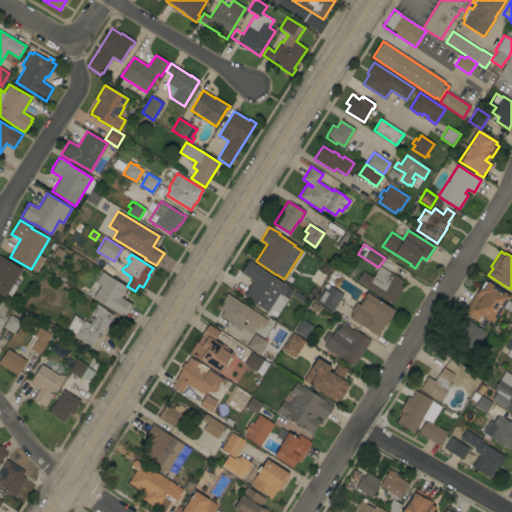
[(13,284),(17,286),(9,298),(5,296),(4,298),(0,295),(0,255),(22,269),(13,284)]
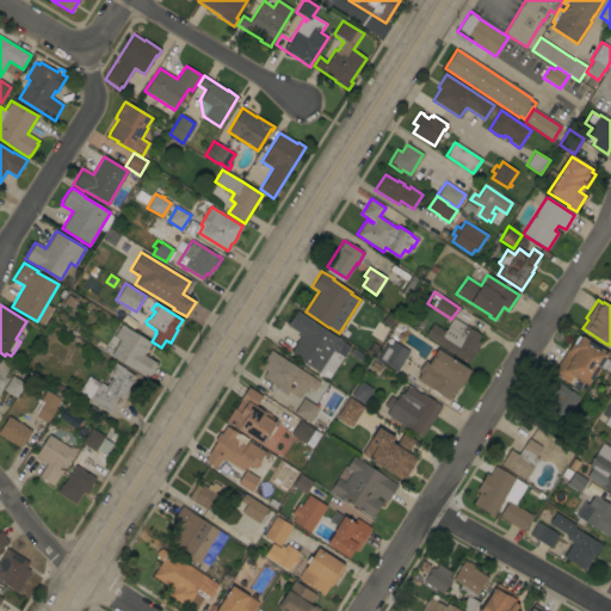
[(292,356),(292,355),(291,353),(297,344),(296,344),(301,335),(297,334),(298,333),(288,326),(297,310),(314,321),(313,322),(338,338),(344,341),(344,343),(350,347),(344,357),(343,357),(328,378),(292,356)]
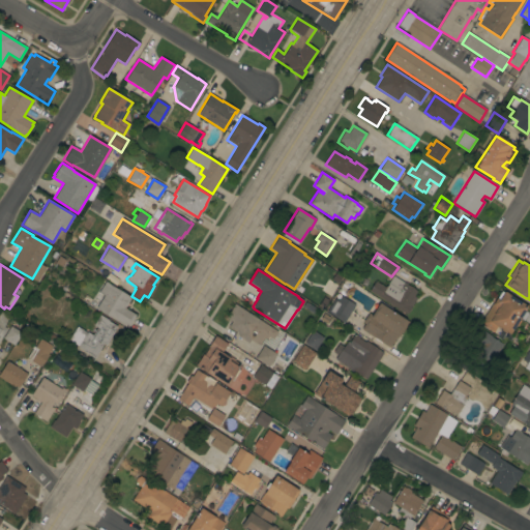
[(370,291),(375,281),(386,288),(388,284),(392,275),(416,291),(413,296),(416,298),(411,307),(407,314),(406,314),(370,291)]
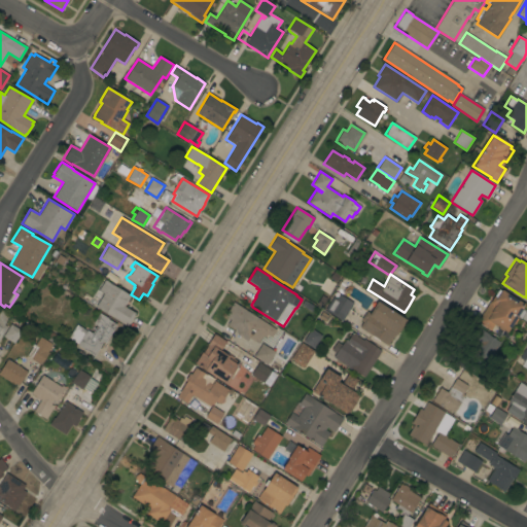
[(95,307),(103,294),(98,290),(104,280),(130,295),(124,306),(135,313),(127,326),(95,307)]
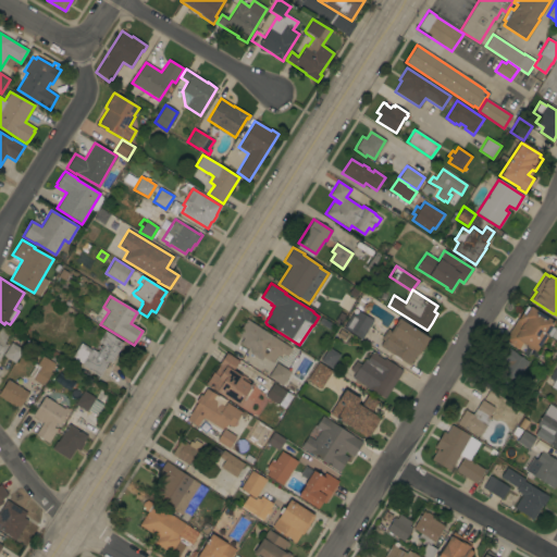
[(504,341),(518,319),(527,306),(530,308),(530,307),(555,322),(552,326),(556,330),(551,337),(546,335),(547,337),(544,343),(542,343),(535,351),(522,343),(518,349),(504,341)]
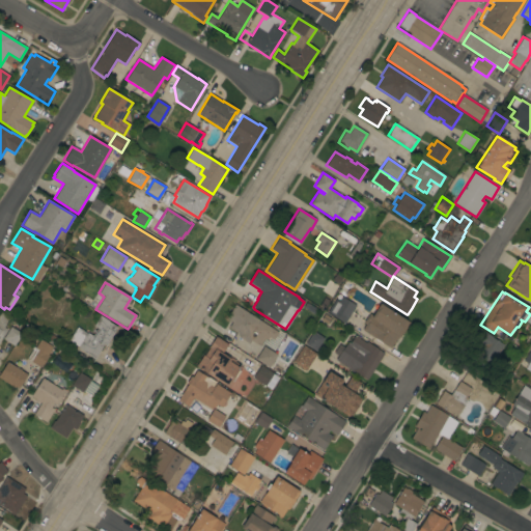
[(344,324),(329,313),(341,294),(357,303),(344,324)]
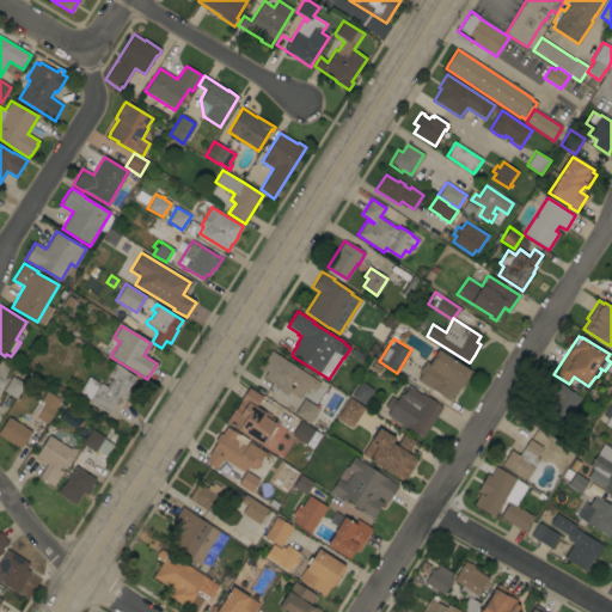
[(417,380),(421,374),(418,372),(423,365),(426,362),(429,363),(438,350),(469,371),(472,372),(461,389),(460,387),(458,391),(457,391),(450,402),(417,380)]
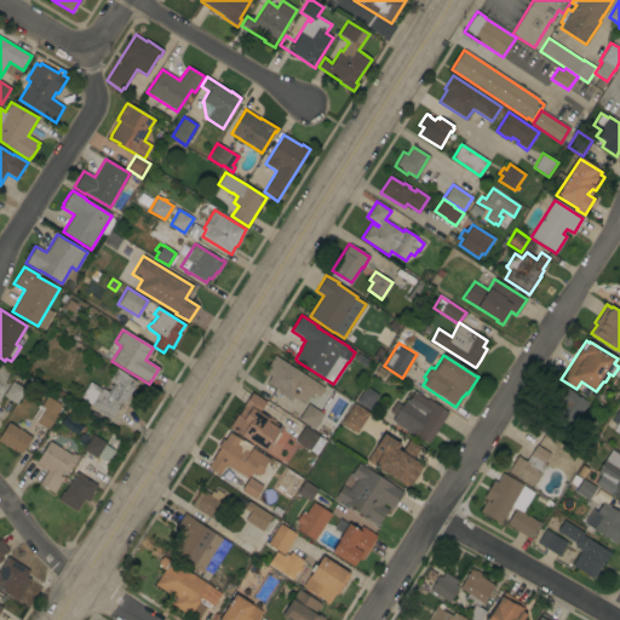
[(325,389),(320,397),(314,394),(311,397),(309,396),(303,405),(293,397),(291,402),(277,394),(279,392),(280,390),(268,382),(271,375),(264,372),(274,356),(325,389)]
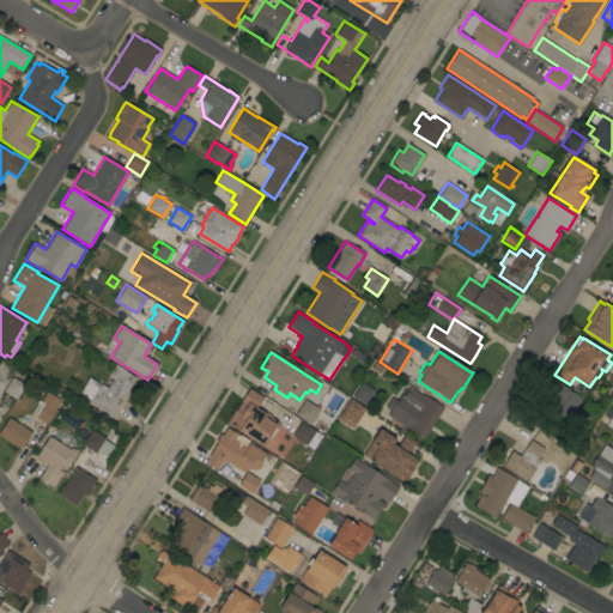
[(0,357),(11,363),(6,374),(5,377),(8,380),(0,393),(0,407),(1,408),(0,410),(0,357)]
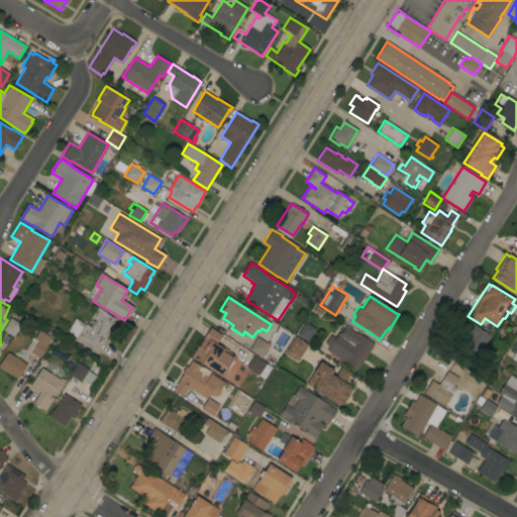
[(75,318),(85,324),(90,327),(94,319),(91,317),(97,307),(106,312),(106,313),(114,318),(103,337),(101,335),(92,349),(81,342),(81,341),(76,338),(77,337),(67,331),(75,318)]
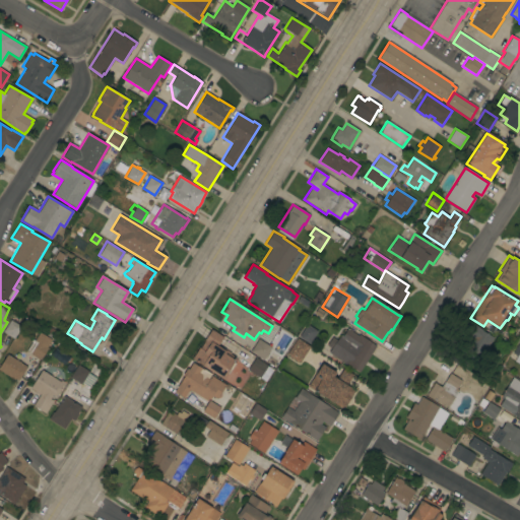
[(3,332),(10,320),(21,327),(13,339),(3,332)]
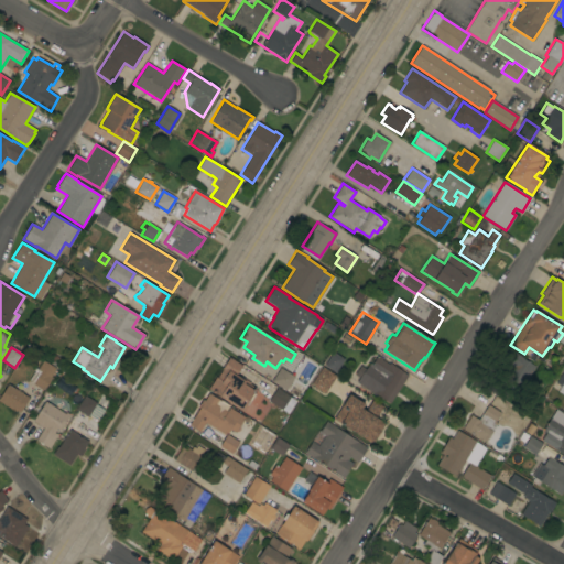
[(335,372),(324,366),(333,351),(344,359),(335,372)]
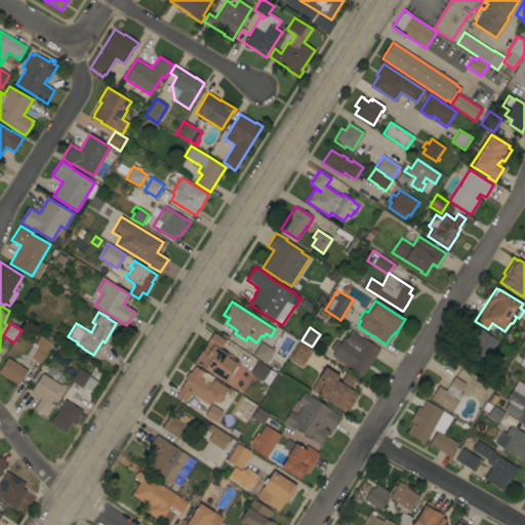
[(490,354),(490,355),(480,370),(474,366),(471,370),(465,366),(463,368),(453,362),(460,351),(467,355),(476,340),(473,338),(480,328),(487,332),(487,333),(498,340),(490,354)]
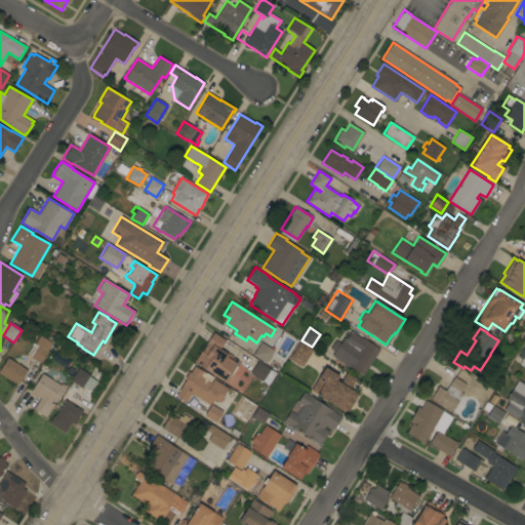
[(362,375),(350,367),(331,356),(334,352),(329,349),(335,340),(340,344),(344,338),(346,339),(351,332),(352,332),(352,331),(356,333),(355,334),(362,339),(363,337),(367,340),(366,340),(379,350),(362,375)]
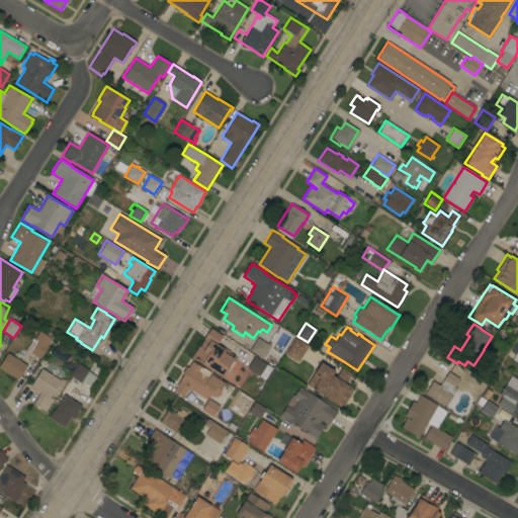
[(191,357),(198,347),(199,347),(203,340),(203,339),(210,328),(222,336),(217,345),(235,357),(232,360),(235,362),(230,370),(227,368),(222,377),(191,357)]
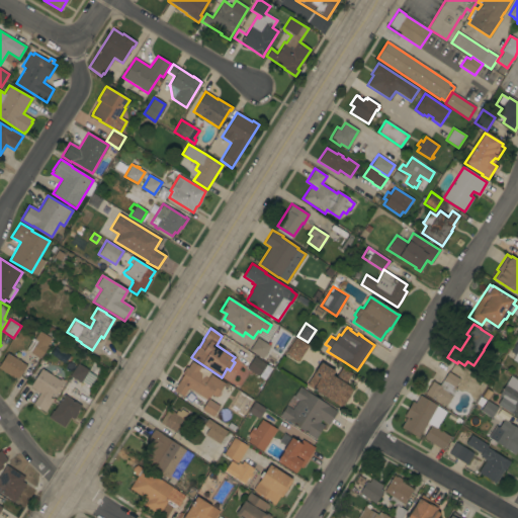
[(33,339),(34,339),(39,331),(52,338),(47,346),(49,347),(40,358),(39,357),(38,358),(31,353),(30,352),(31,351),(26,348),(33,339)]
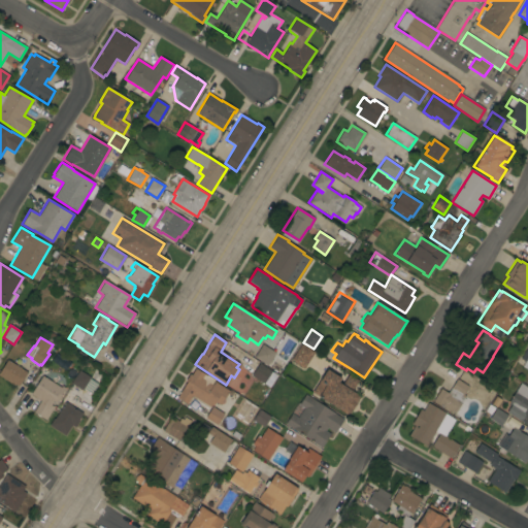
[(303,369),(290,361),(301,343),(315,352),(303,369)]
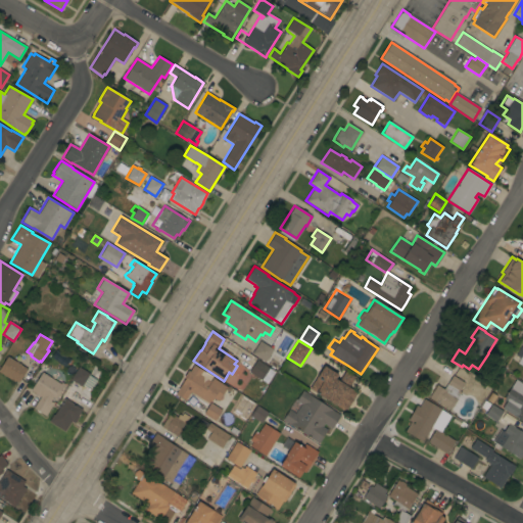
[(251,353),(259,341),(273,349),(265,363),(251,353)]
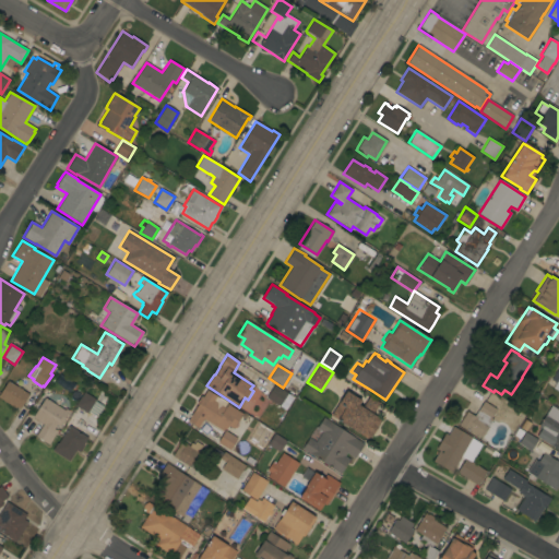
[(20,409),(16,407),(15,408),(0,399),(0,393),(8,381),(28,394),(20,409)]
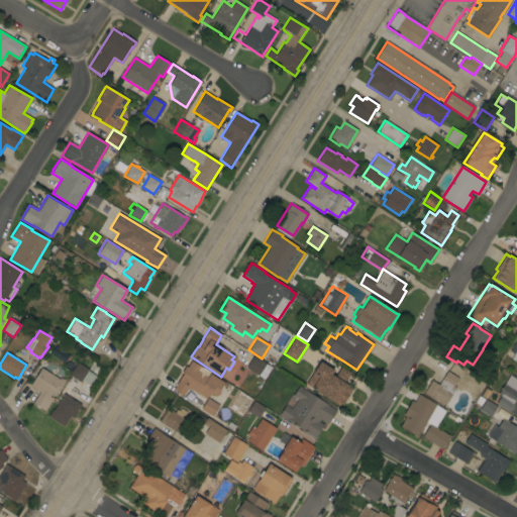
[(253,355),(266,364),(266,365),(272,369),(264,380),(245,368),(253,355)]
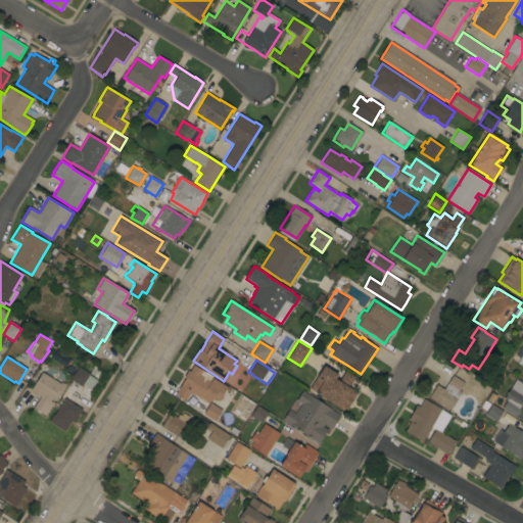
[(190,392),(185,400),(175,394),(185,379),(183,378),(188,371),(189,372),(193,365),(202,371),(199,375),(210,382),(212,378),(227,387),(218,400),(214,397),(210,402),(209,401),(208,403),(190,392)]
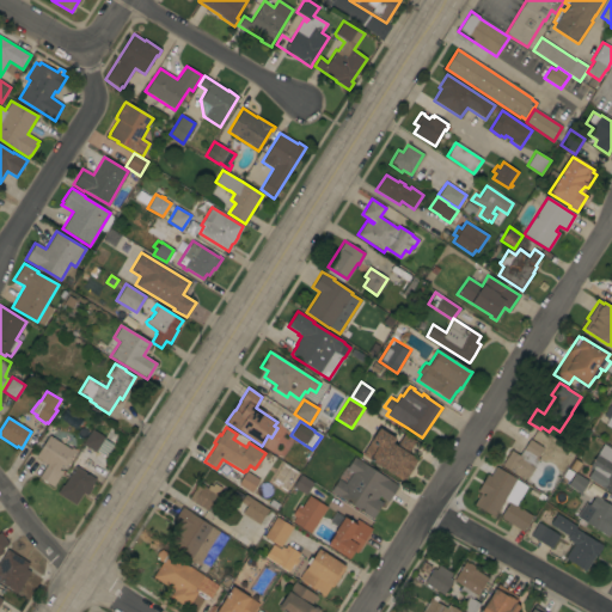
[(402,481),(362,456),(379,428),(395,439),(392,444),(397,446),(404,434),(415,441),(408,453),(417,459),(412,467),(408,476),(407,475),(407,476),(404,479),(403,479),(402,481)]
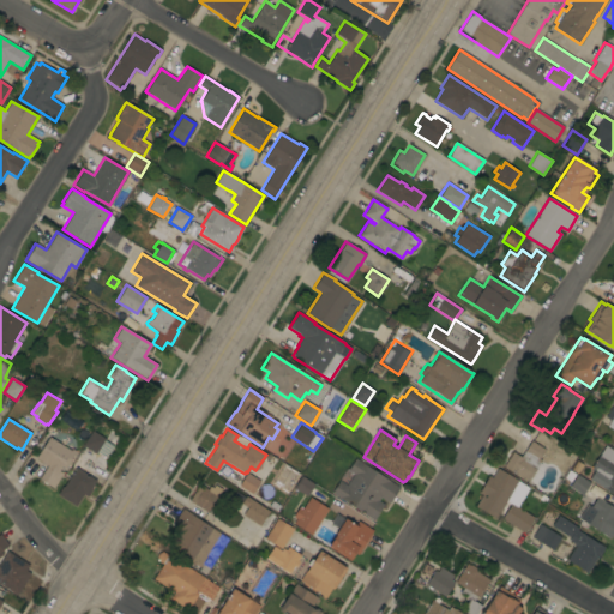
[(83,446),(92,431),(106,439),(104,440),(113,446),(106,459),(97,453),(96,455),(83,446)]
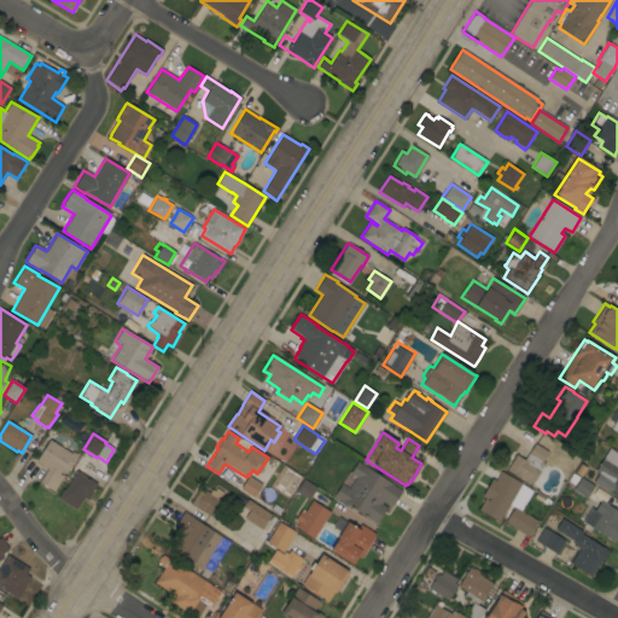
[(71,454),(73,452),(76,454),(65,472),(62,470),(59,474),(62,476),(63,474),(66,476),(63,481),(62,479),(53,491),(39,483),(47,468),(36,461),(50,439),(71,454)]
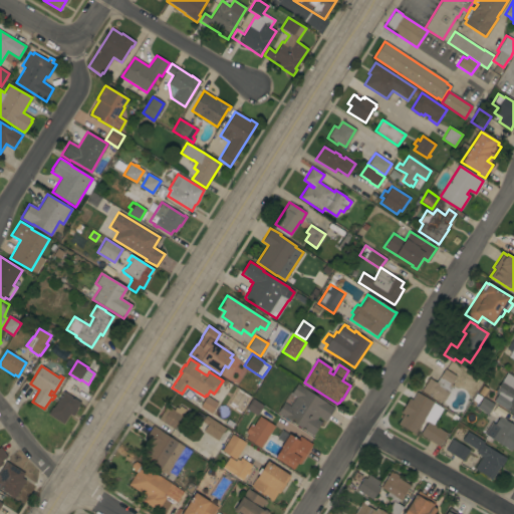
[(429,378),(436,382),(445,368),(457,376),(451,384),(452,384),(441,402),(432,396),(432,397),(422,390),(429,378)]
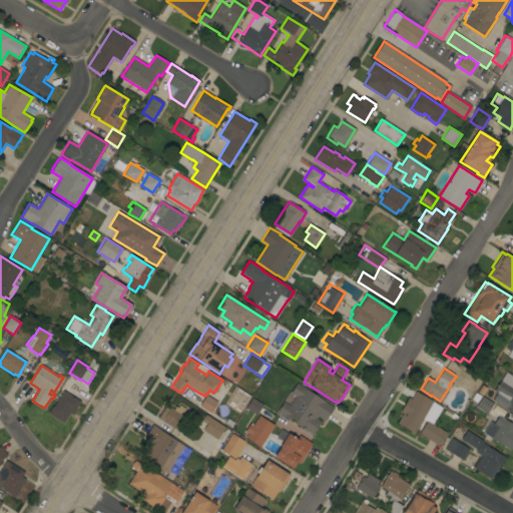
[(512,377),(512,414),(492,401),(497,394),(493,392),(501,380),(500,380),(505,372),(512,377)]
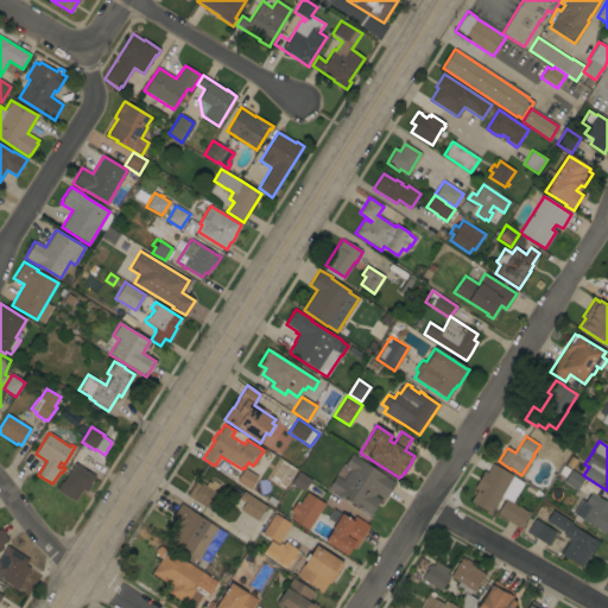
[(555,461),(559,453),(567,457),(562,464),(555,461)]
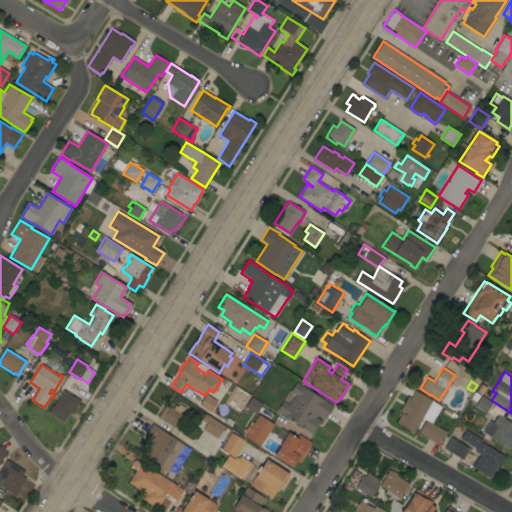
[(333,407),(324,420),(317,415),(315,417),(320,421),(311,434),(276,411),(283,401),(289,405),(295,396),(290,392),(296,382),(333,407)]
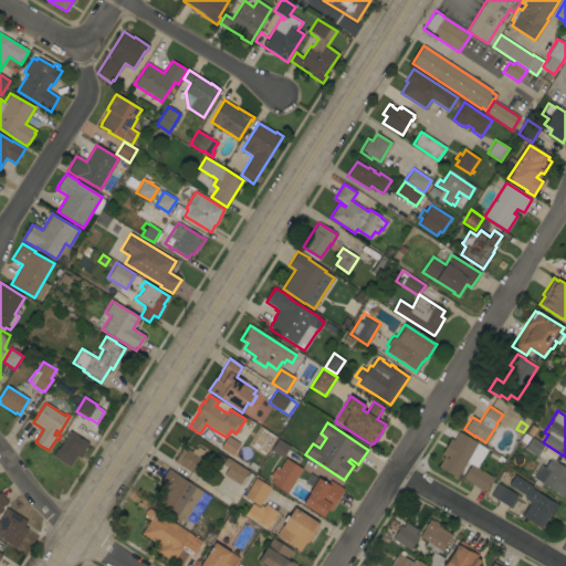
[(526,432),(531,425),(537,428),(533,436),(526,432)]
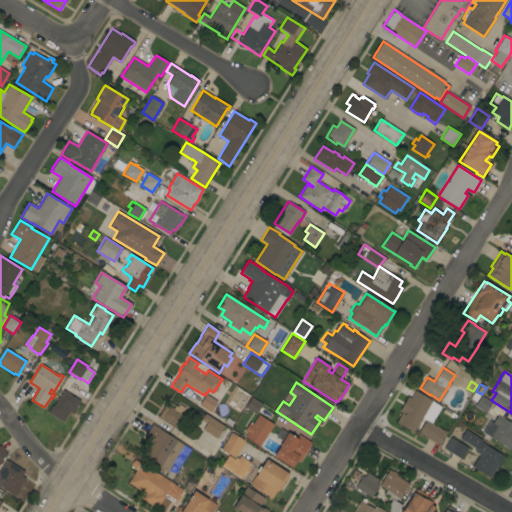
[(80,401),(75,408),(76,408),(73,414),(69,412),(63,422),(47,412),(52,405),(53,406),(63,390),(80,401)]
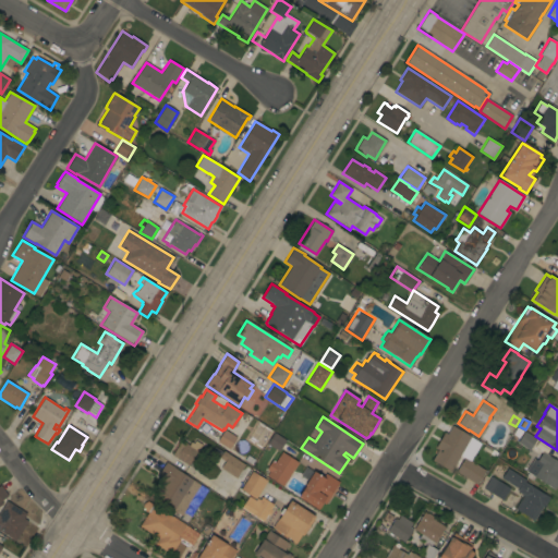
[(456,472),(464,458),(460,456),(450,472),(433,461),(438,450),(435,448),(444,433),(447,435),(452,426),(471,436),(470,438),(480,444),(470,461),(485,471),(476,485),(456,472)]
